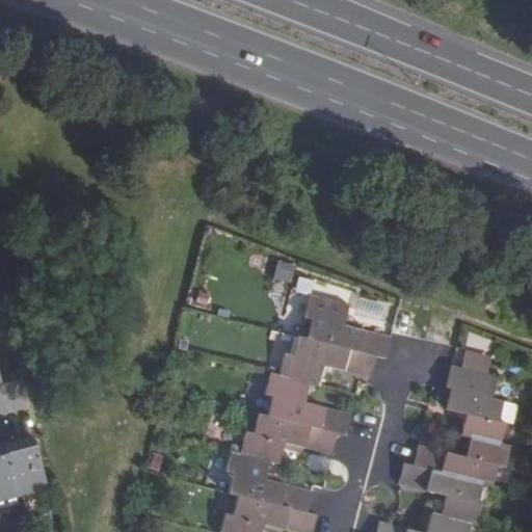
[(387,360),(391,339),(343,326),(349,306),(310,295),(303,319),(311,320),(307,340),(376,357),(387,360)]
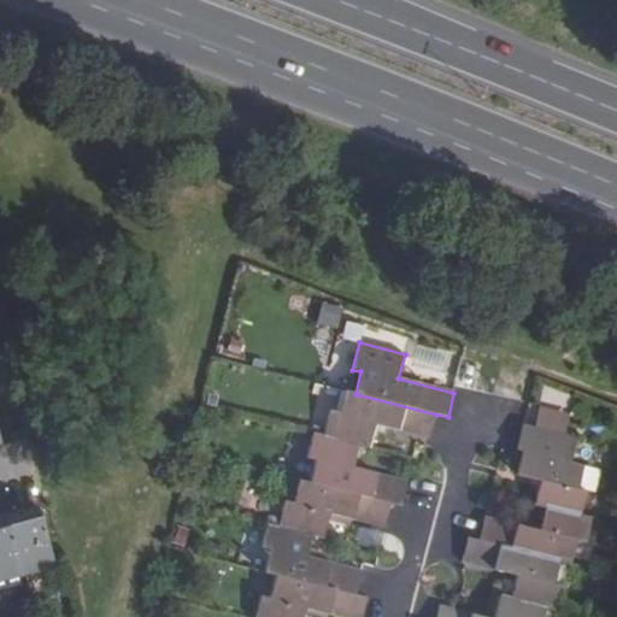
[(356,394),(346,392),(340,415),(330,411),(323,436),(359,445),(371,448),(376,425),(399,430),(432,439),(436,415),(356,394)]
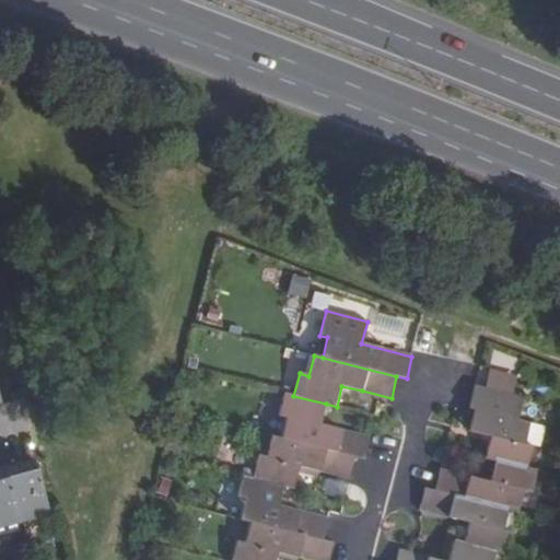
[(523,399),(475,386),(469,408),(475,409),(469,431),(480,433),(491,435),(485,457),(496,461),(527,468),(533,445),(525,444),(531,423),(517,420),(523,399)]
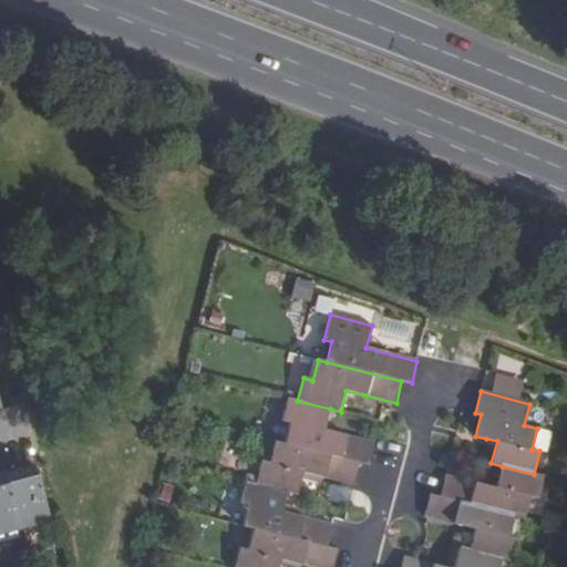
[(297,401),(288,399),(281,421),(290,424),(286,444),(360,462),(360,463),(370,465),(375,443),(357,439),(325,430),(330,409),(297,401)]
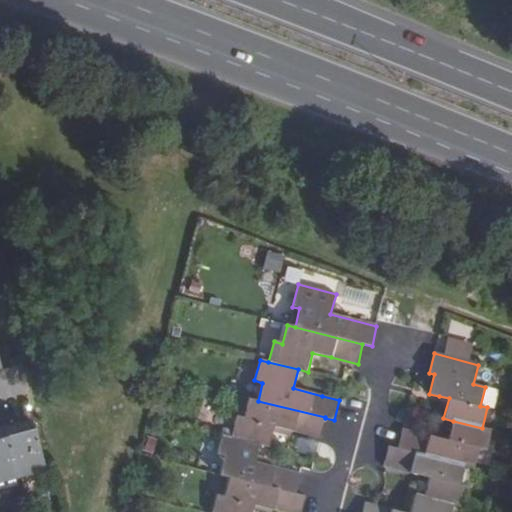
[(258,401),(249,399),(244,418),(237,416),(231,436),(261,443),(270,445),(275,427),(293,431),(320,437),(325,418),(325,417),(258,401)]
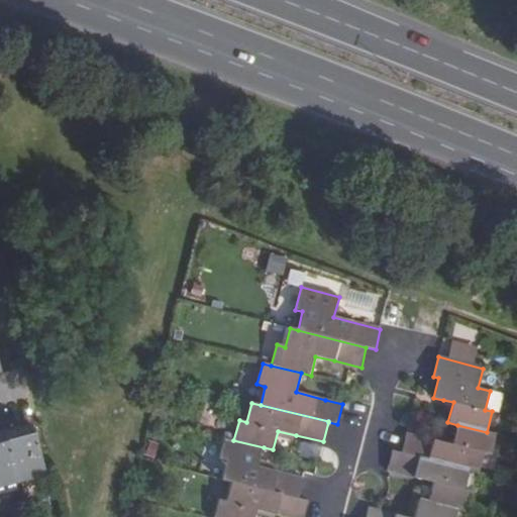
[(18,483),(45,475),(31,423),(4,430),(18,483)]
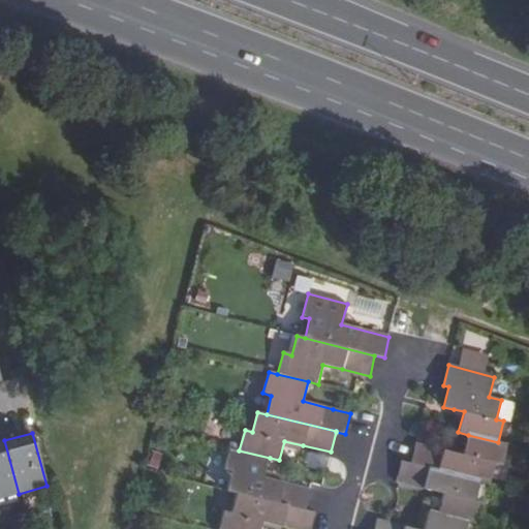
[(480,480),(490,484),(495,465),(503,467),(508,444),(498,442),(468,435),(463,455),(443,449),(416,442),(411,463),(480,480)]
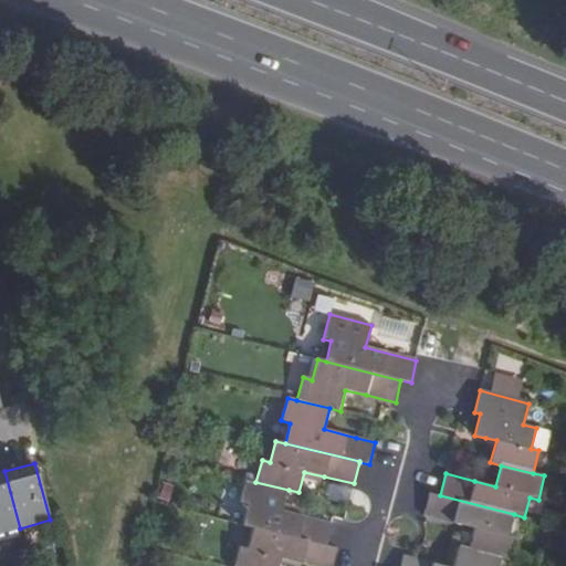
[(0,472),(0,533),(20,528),(4,471),(0,472)]
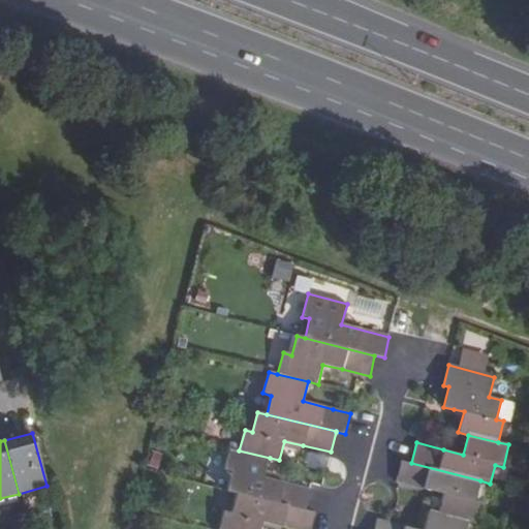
[(239,450),(229,448),(223,470),(232,472),(227,491),(238,493),(306,510),(306,509),(311,490),(293,485),(263,478),(270,458),(239,450)]
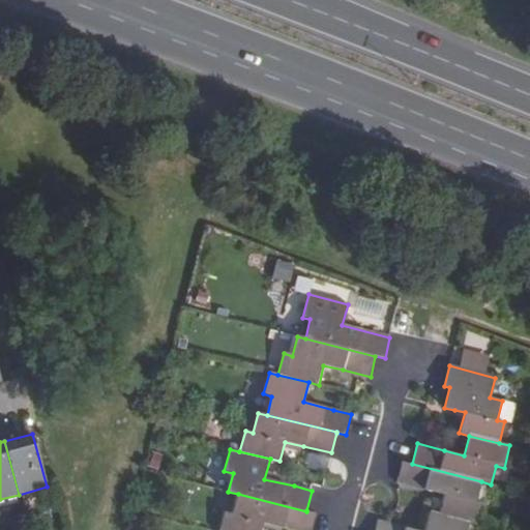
[(469,522),(479,524),(484,504),(476,502),(481,481),(412,464),(403,462),(396,483),(415,487),(444,495),(439,514),(469,522)]
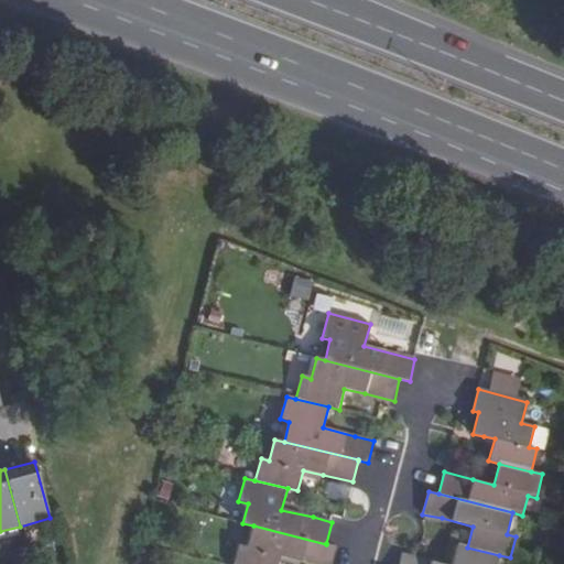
[(238,545),(232,563),(279,563),(281,556),(312,563),(313,563),(332,563),(336,546),(326,543),(326,544),(253,525),(248,548),(238,545)]
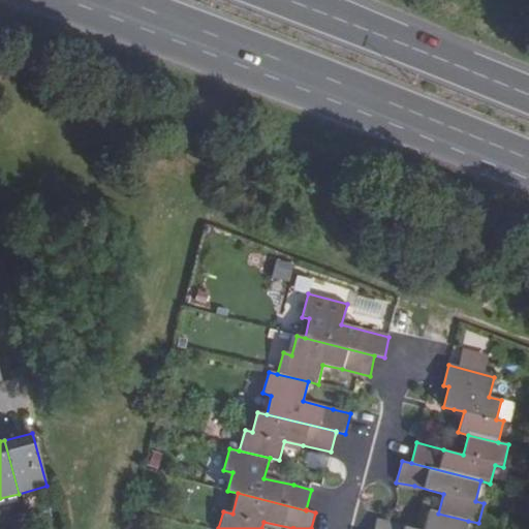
[(465,528),(468,521),(438,514),(429,510),(424,528),(414,528),(404,526),(377,520),(374,528),(465,528)]
